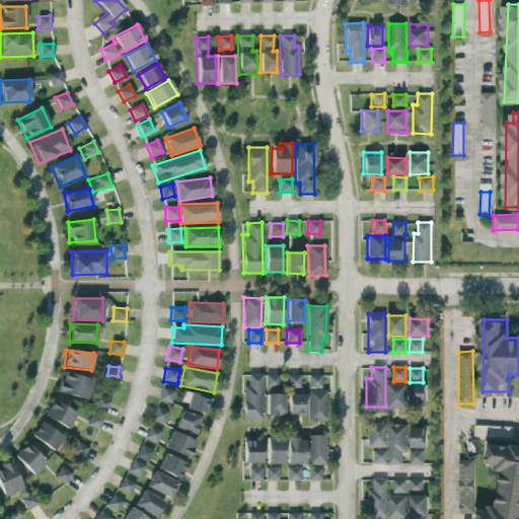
[(87,398),(91,378),(61,372),(57,393),(87,398)]
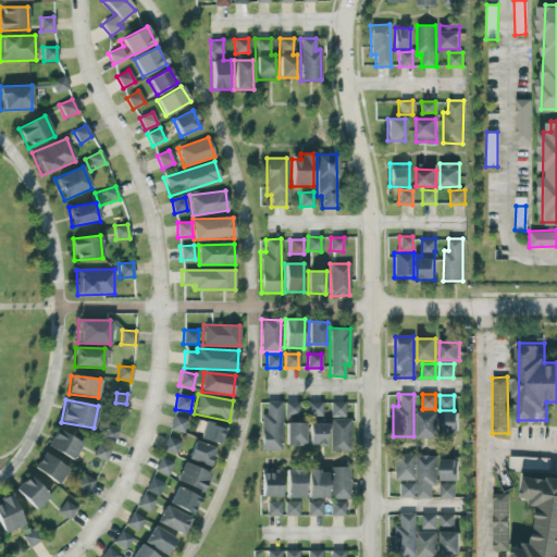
[(281,401),(265,403),(265,413),(260,415),(261,450),(282,450),(281,401)]
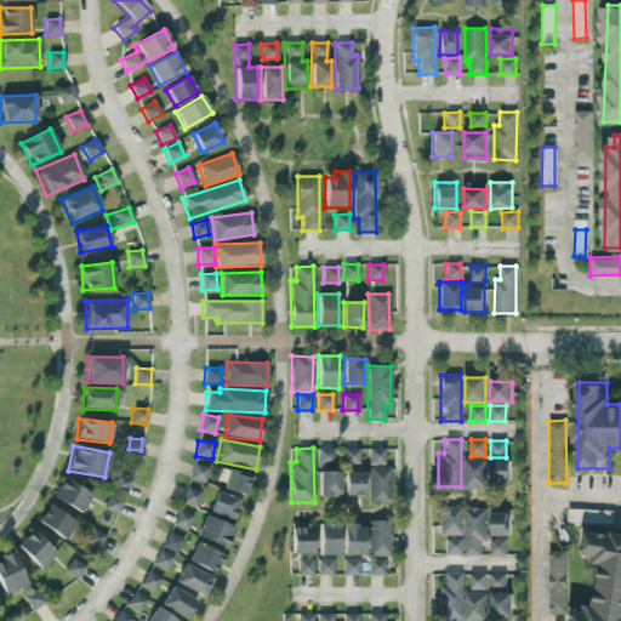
[(318,463),(331,465),(331,449),(318,448),(318,463)]
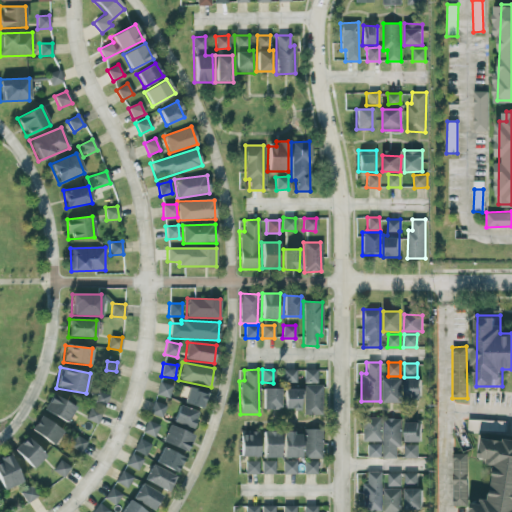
[(295,382),(295,370),(282,370),(282,383),(295,382)]
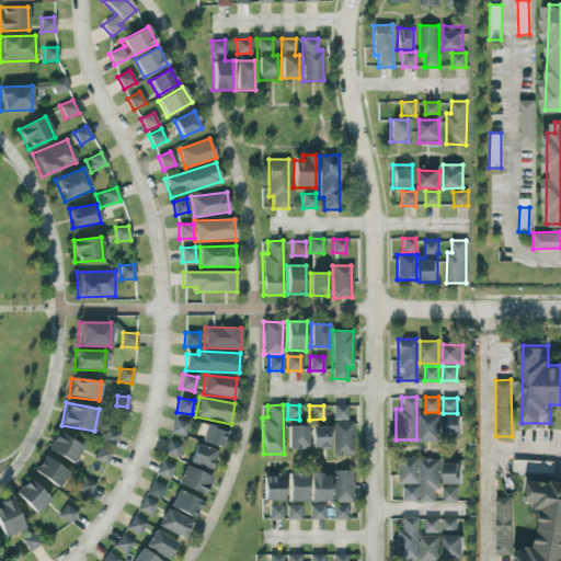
[(332,420),(346,420),(346,405),(332,405),(332,420)]
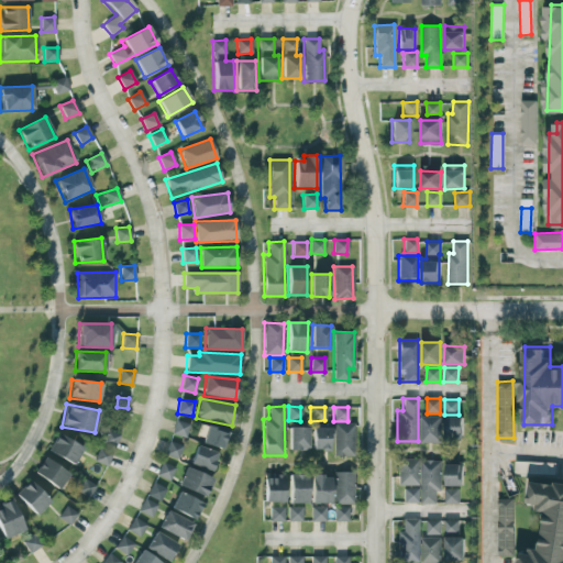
[(441,416),(421,416),(420,442),(440,442),(441,416)]
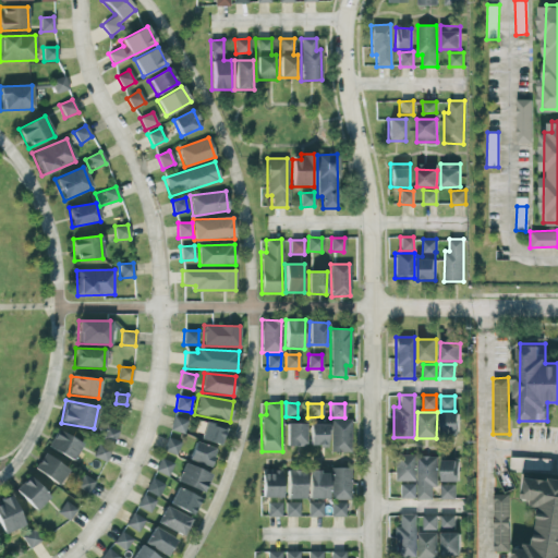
[(458,412),(441,412),(441,434),(459,434),(458,412)]
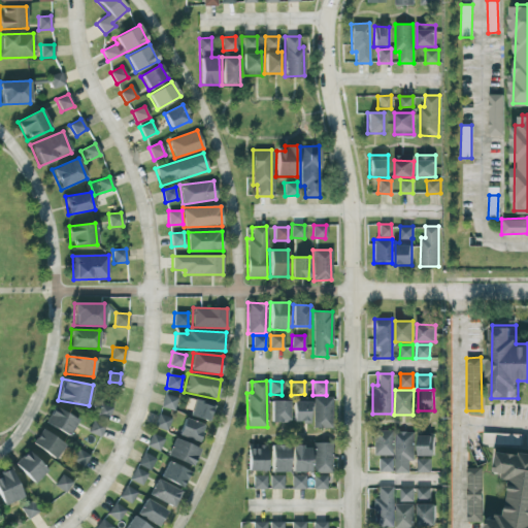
[(177,398),(164,394),(160,406),(173,410),(177,398)]
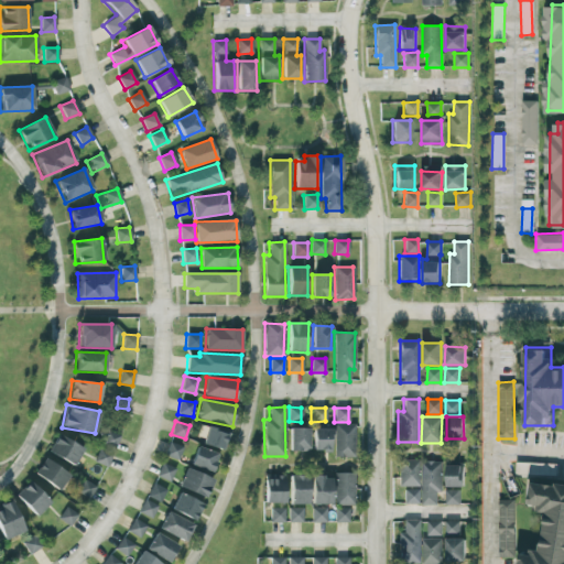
[(355,424),(334,424),(334,457),(354,457),(355,424)]
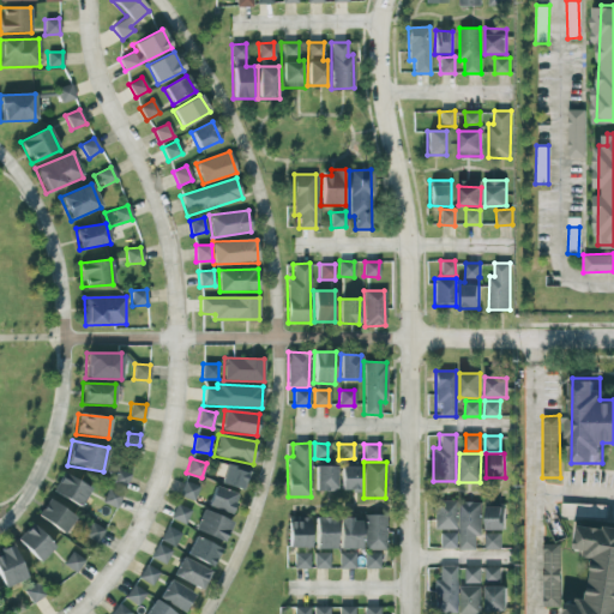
[(220,483),(242,491),(248,470),(226,463),(220,483)]
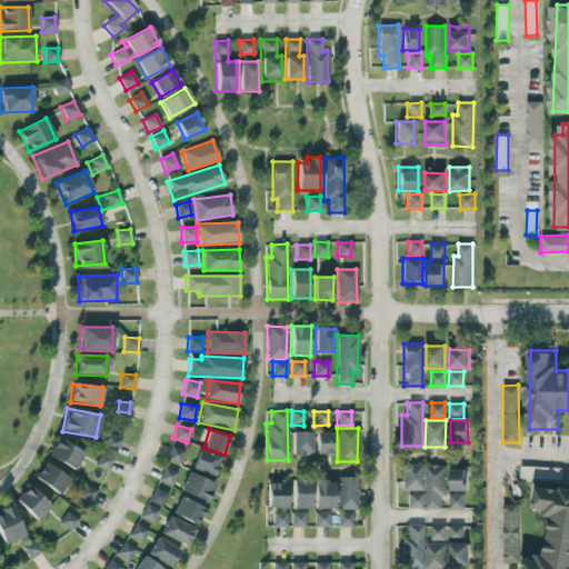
[(310,455),(311,432),(291,431),(291,455),(310,455)]
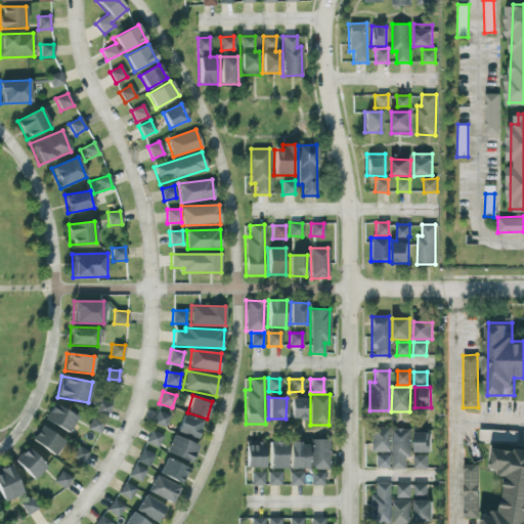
[(307,399),(291,399),(290,419),(307,419),(307,399)]
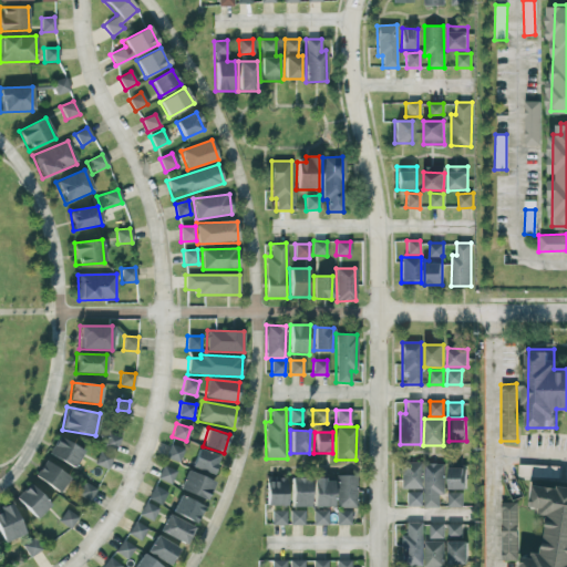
[(116,451),(121,437),(106,433),(103,446),(116,451)]
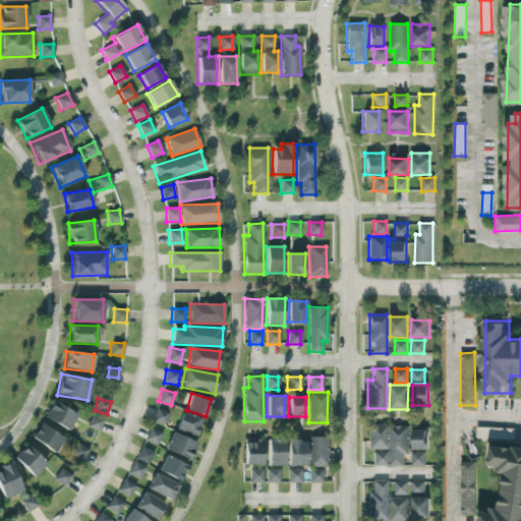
[(44,416),(67,430),(76,415),(53,401),(44,416)]
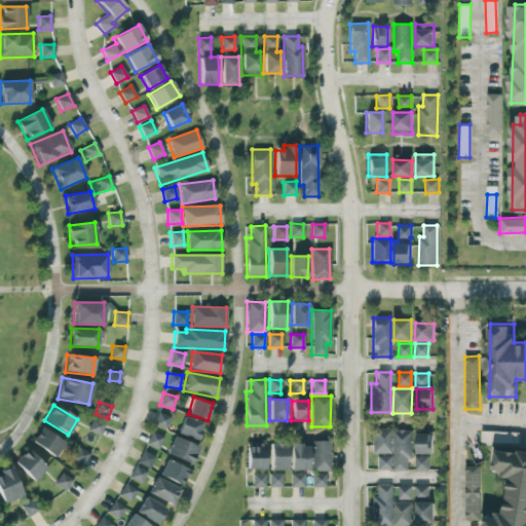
[(171,416),(157,412),(153,425),(165,430),(171,416)]
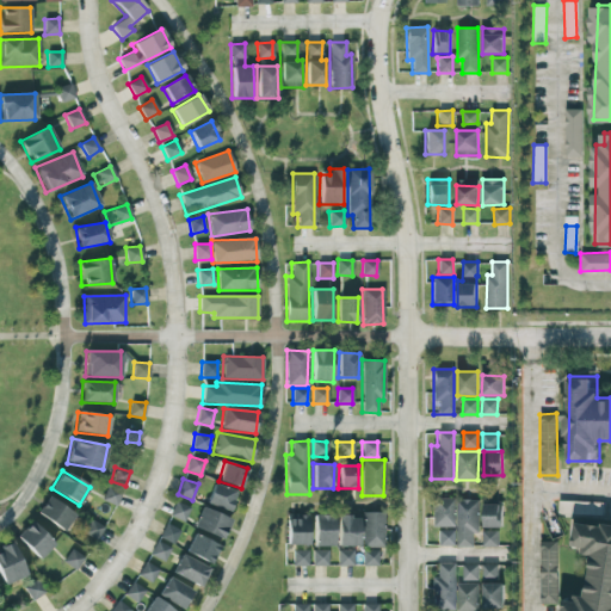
[(236,492),(211,485),(205,504),(230,512),(236,492)]
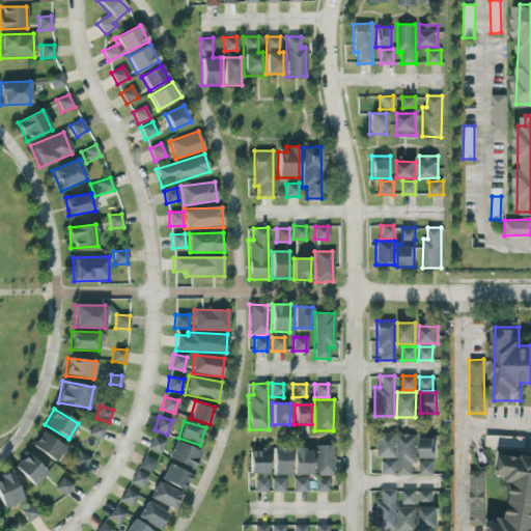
[(88,435),(100,440),(105,428),(93,423),(88,435)]
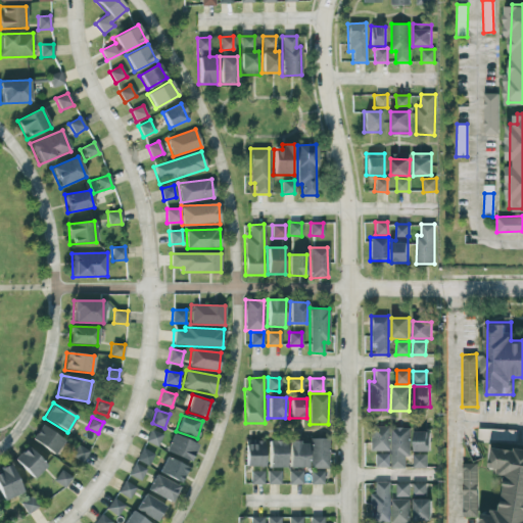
[(32,441),(56,454),(63,438),(39,426),(32,441)]
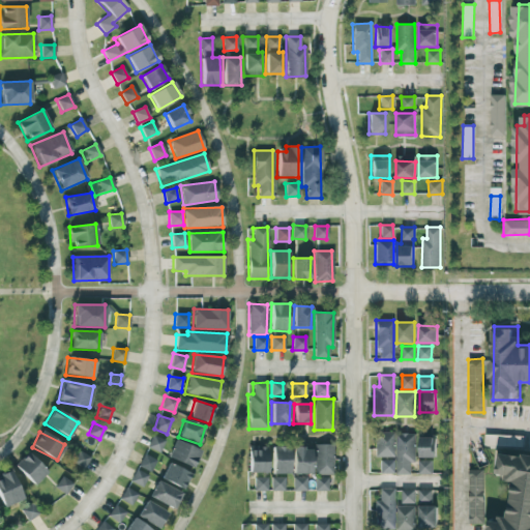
[(374,457),(392,457),(393,432),(374,432),(374,457)]
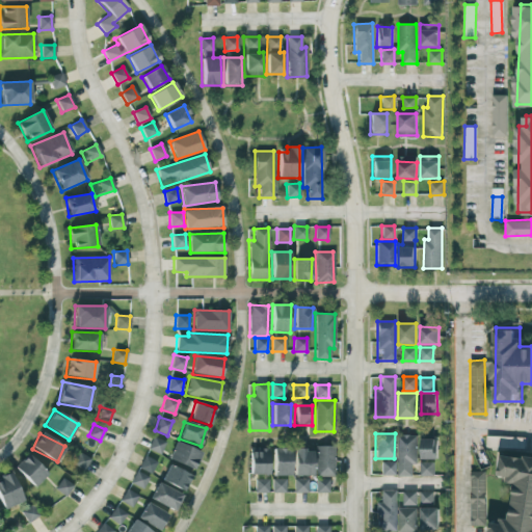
[(397,475),(411,476),(411,464),(417,464),(417,434),(398,434),(397,475)]
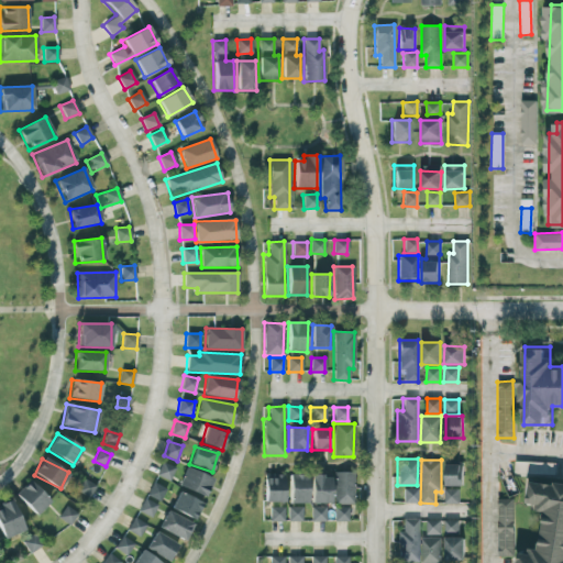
[(554,474),(555,463),(515,462),(514,473),(554,474)]
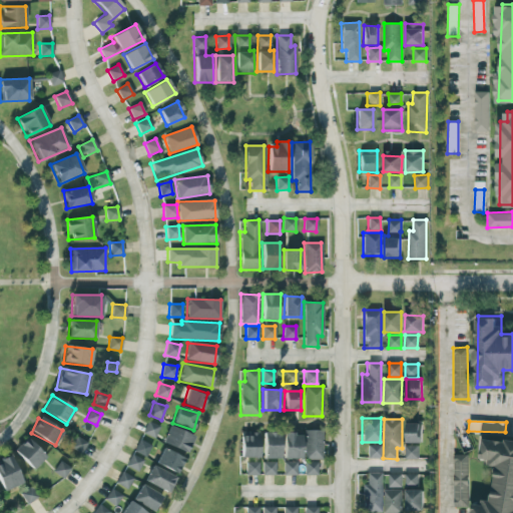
[(159,427),(147,422),(142,433),(153,439),(159,427)]
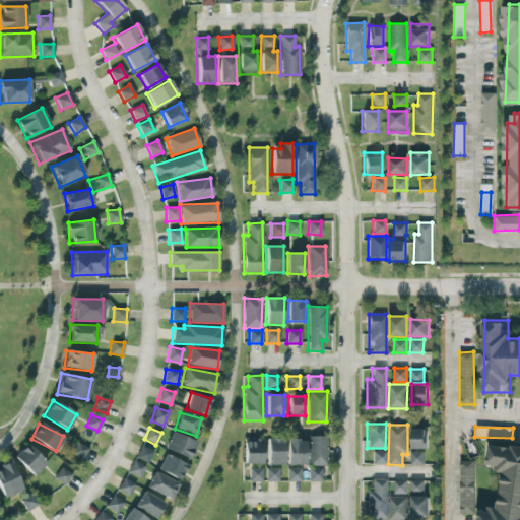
[(411,429),(411,449),(426,448),(426,429),(411,429)]
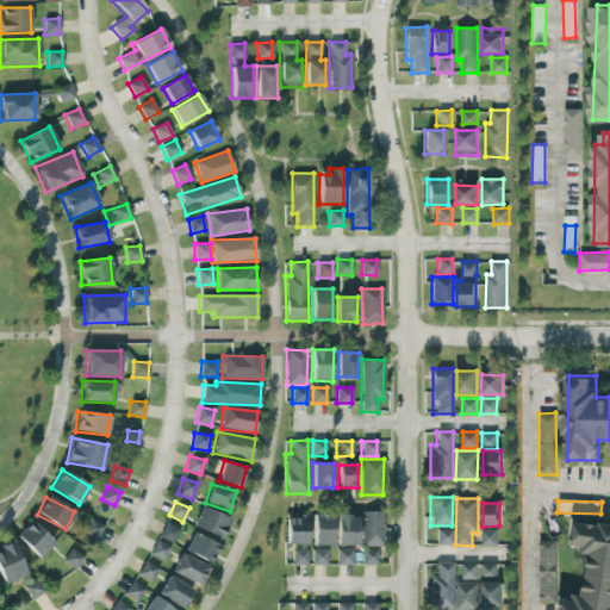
[(222,539),(230,518),(200,506),(192,526),(222,539)]
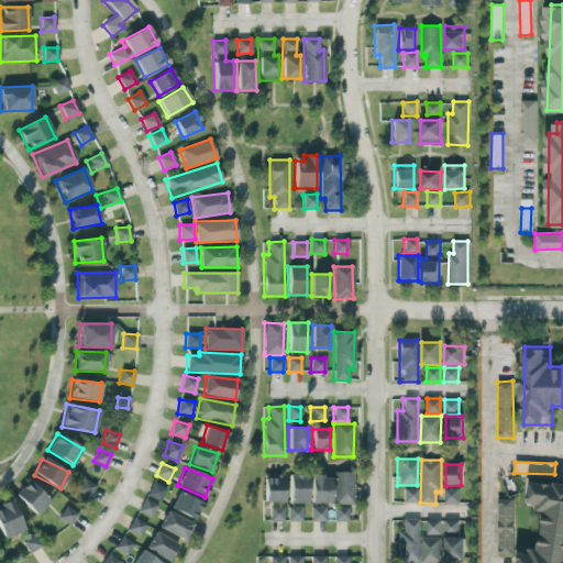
[(333,473),(334,505),(354,504),(352,472),(333,473)]
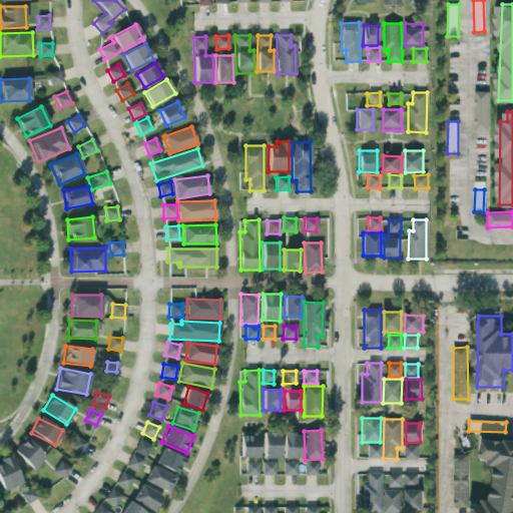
[(240,457),(259,458),(260,433),(240,432),(240,457)]
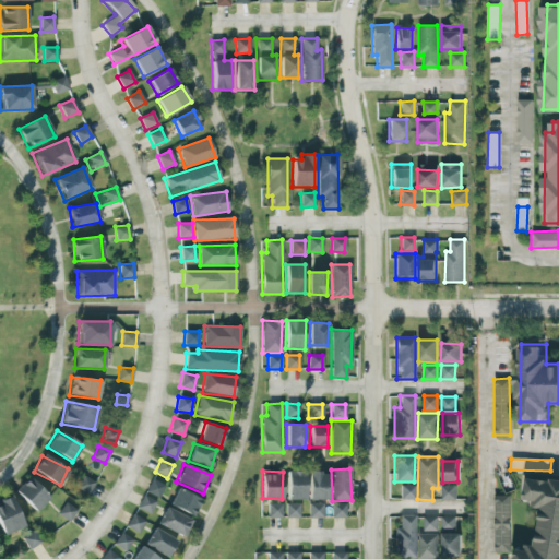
[(305,499),(305,471),(286,472),(286,499),(305,499)]
